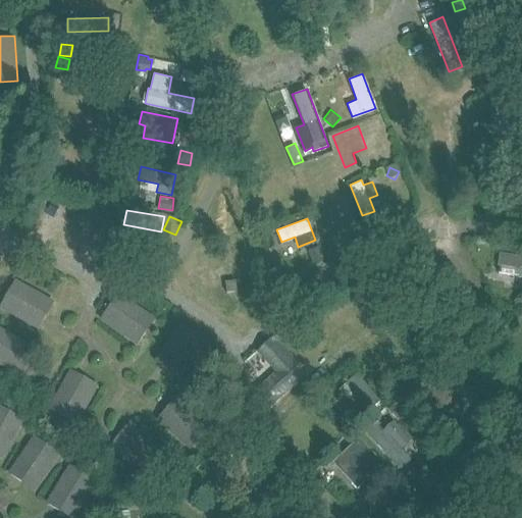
[(309,249),(312,260),(323,256),(320,245),(309,249)]
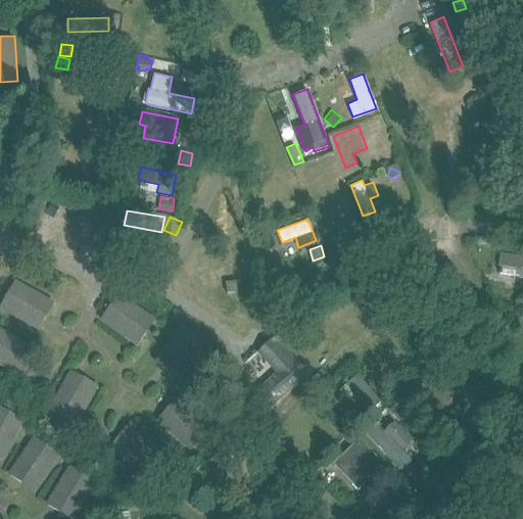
[(522,255),(501,251),(496,273),(522,276),(522,255)]
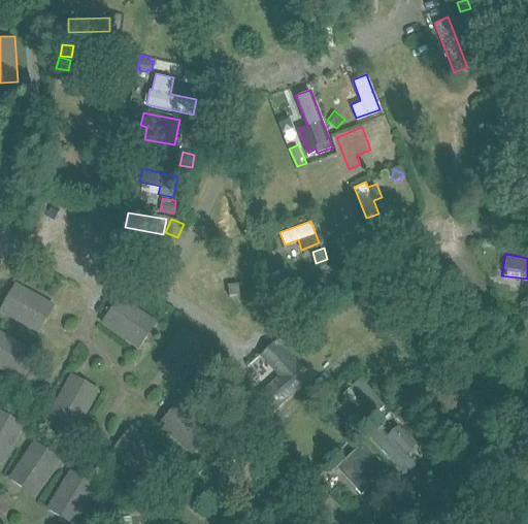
[(0,305),(0,310),(39,331),(55,301),(14,280),(0,305)]
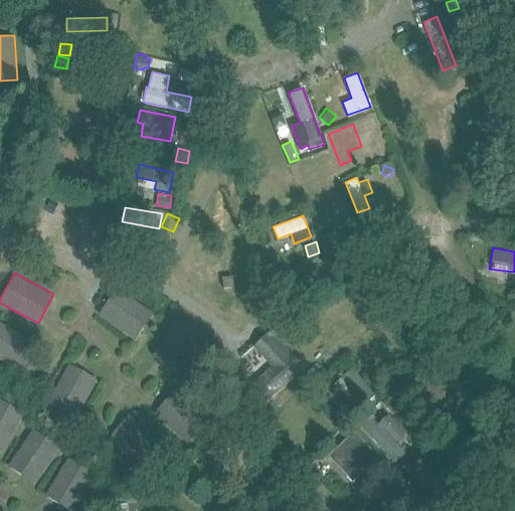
[(232,274),(223,276),(224,286),(234,285),(232,274)]
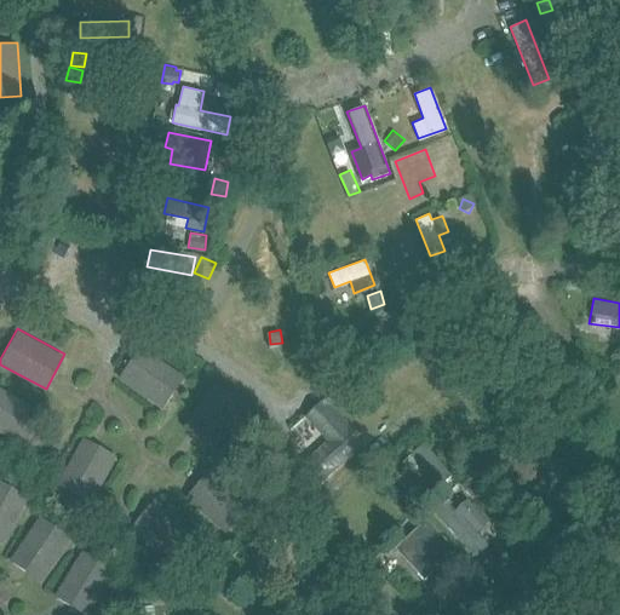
[(119,377),(162,407),(184,375),(142,345),(119,377)]
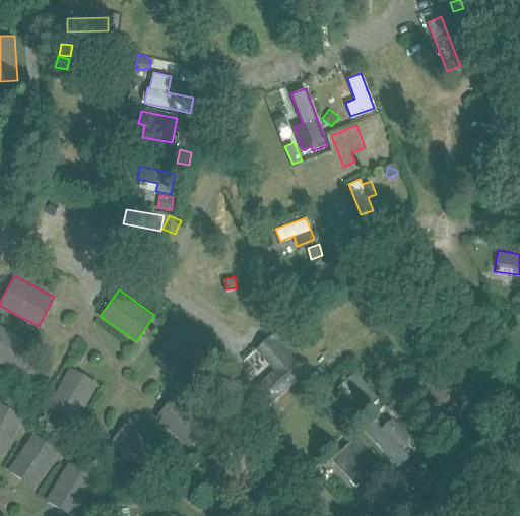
[(511,299),(519,306),(519,305),(519,289),(511,299)]
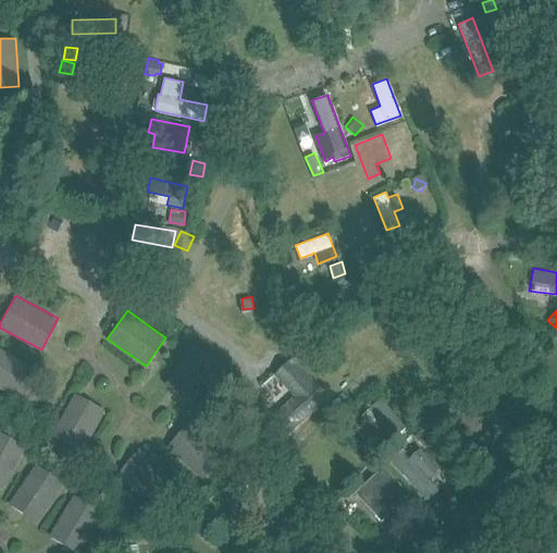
[(190,343),(163,381),(190,401),(218,363),(190,343)]
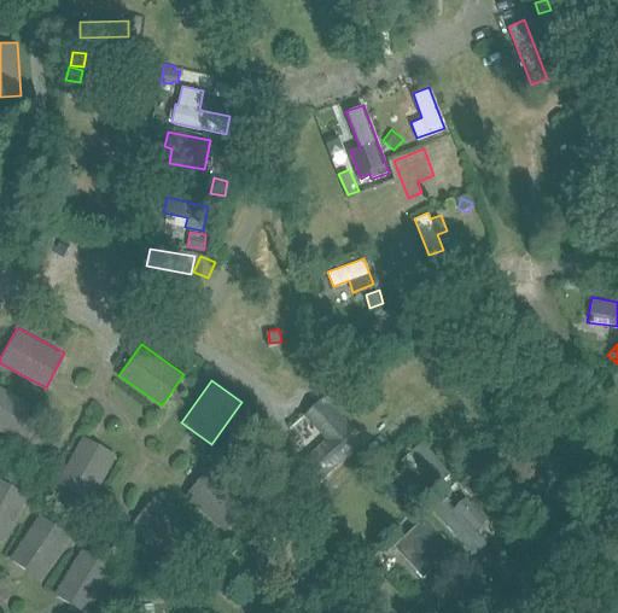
[(0,430),(25,444),(45,410),(0,384),(0,430)]
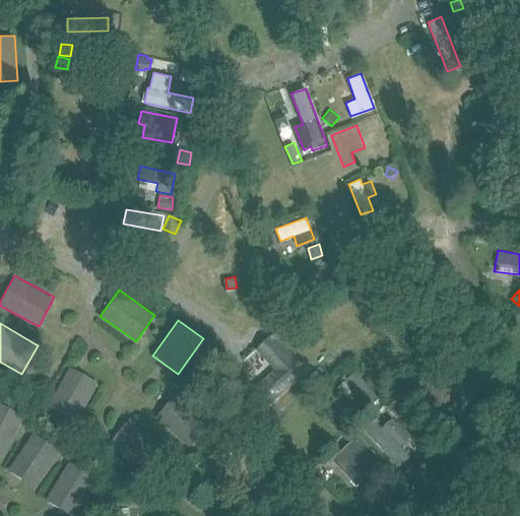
[(307,371),(272,332),(255,348),(274,369),(253,388),(269,405),(307,371)]
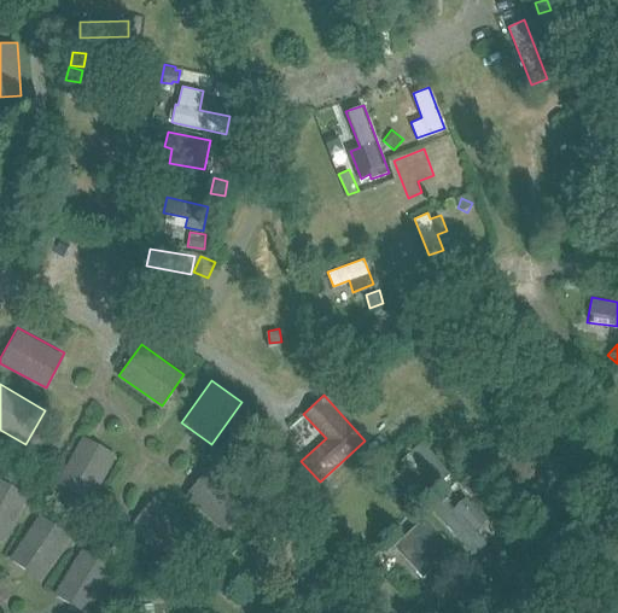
[(89,500),(116,454),(82,435),(56,480),(89,500)]
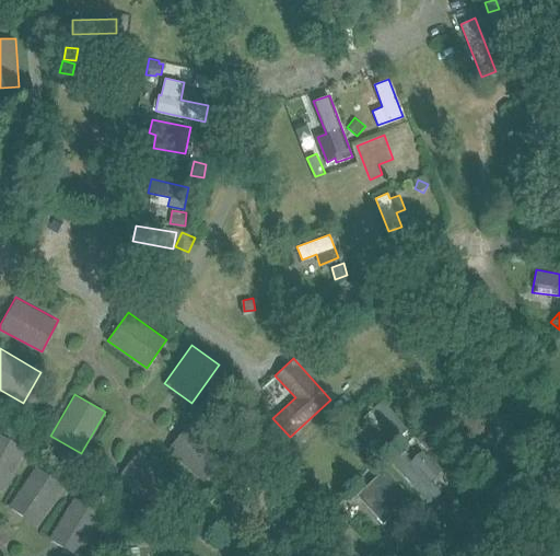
[(383,400),(371,409),(396,439),(408,429),(383,400)]
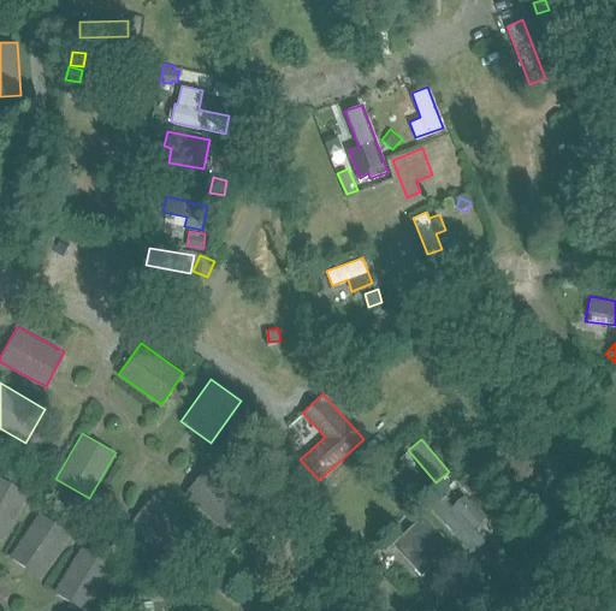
[(183,493),(224,528),(250,498),(209,463),(183,493)]
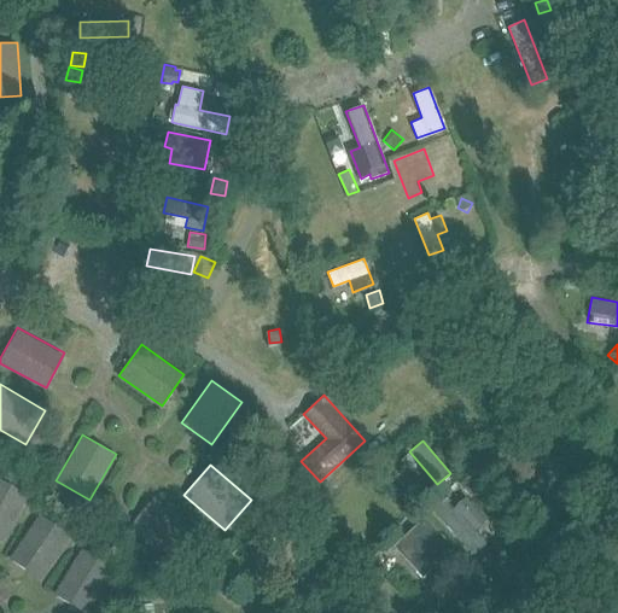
[(471,465),(456,479),(464,488),(479,473),(471,465)]
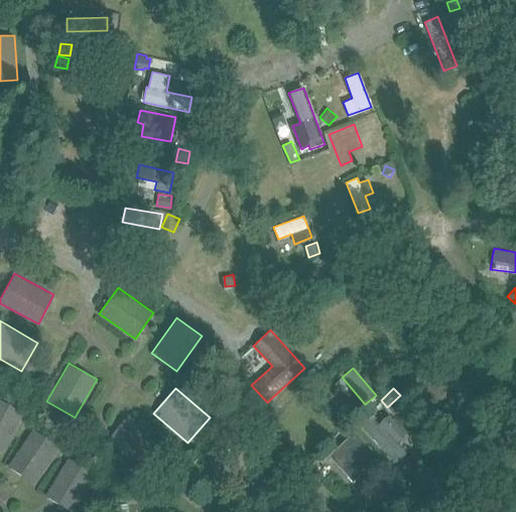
[(0,399),(0,449),(2,451),(23,412),(0,399)]
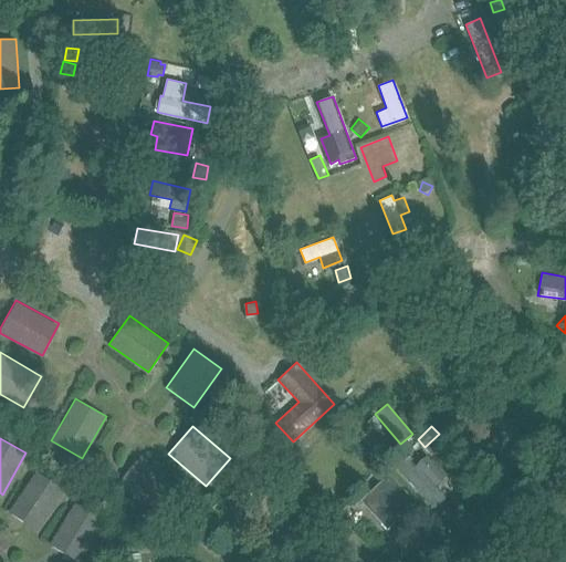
[(374,456),(380,464),(391,454),(385,446),(374,456)]
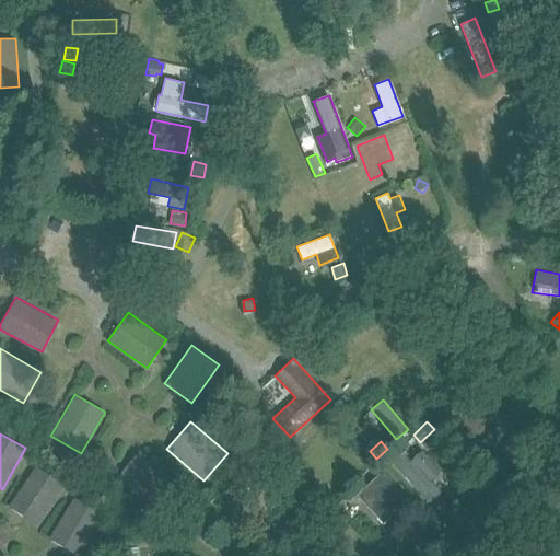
[(117,476),(154,507),(177,479),(140,449),(117,476)]
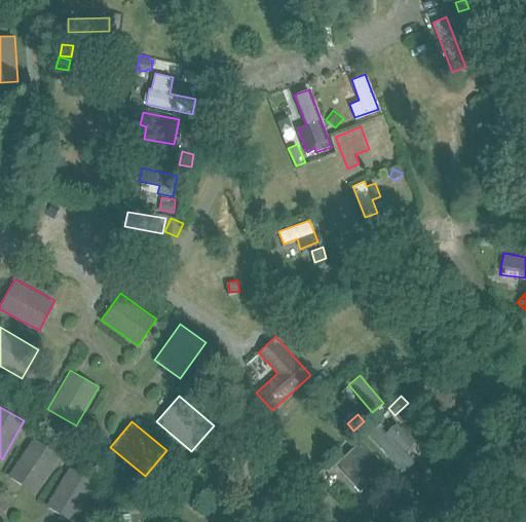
[(403,473),(413,463),(403,452),(414,442),(397,423),(386,433),(378,422),(368,432),(403,473)]
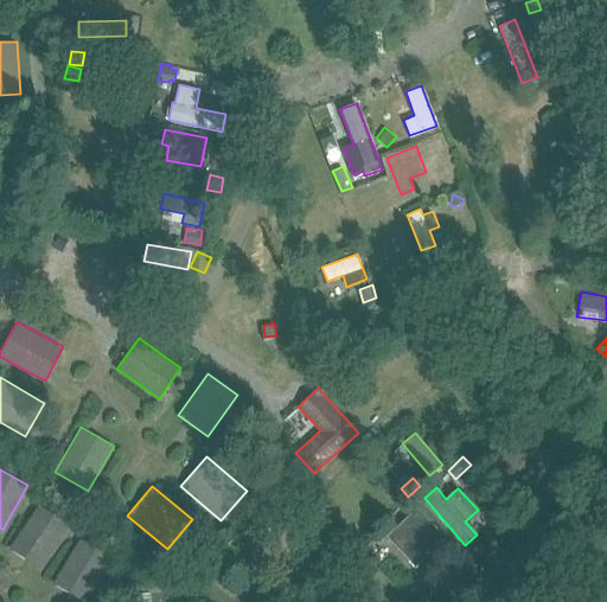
[(385,506),(393,516),(404,506),(397,497),(385,506)]
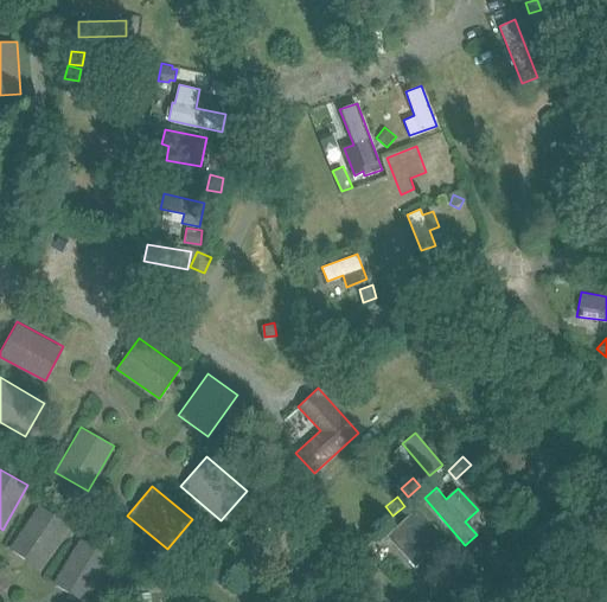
[(447,536),(430,518),(417,506),(416,506),(411,501),(404,508),(409,513),(388,535),(409,557),(416,565),(430,551),(447,536)]
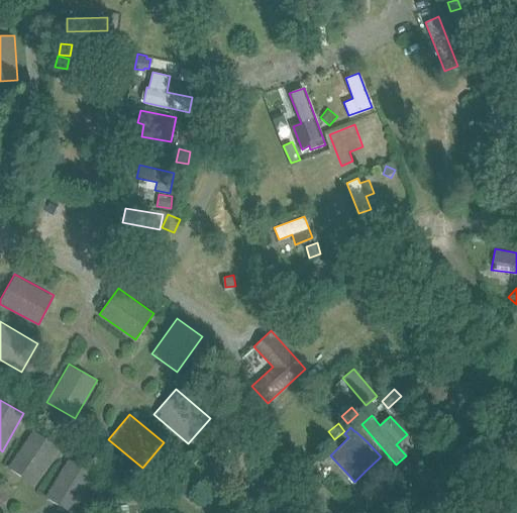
[(32,429),(8,466),(34,484),(59,446),(32,429)]
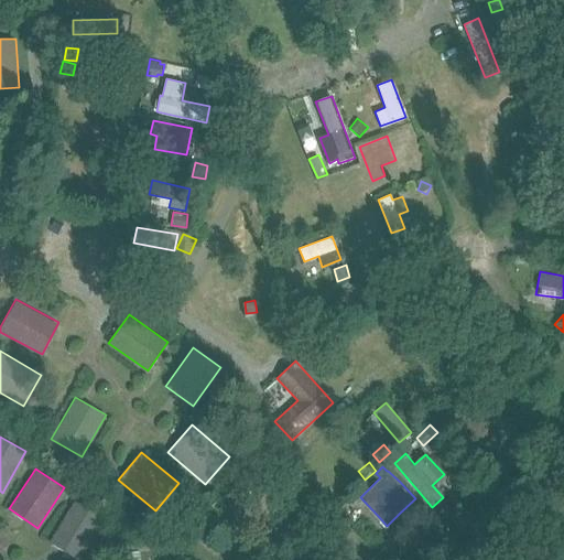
[(74,499),(50,541),(80,559),(105,518),(74,499)]
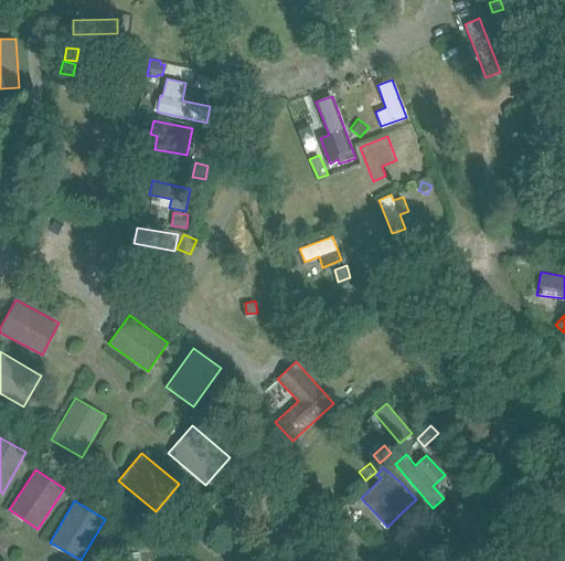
[(126,552),(126,560),(138,560),(138,551),(126,552)]
